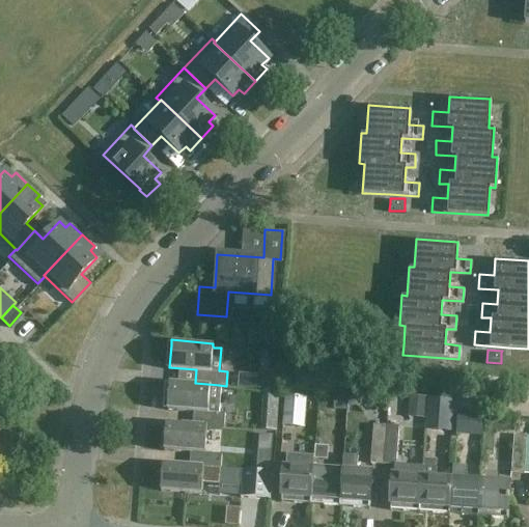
[(195,383),(168,381),(166,408),(193,410),(192,423),(206,424),(206,425),(223,426),(224,412),(217,411),(219,385),(195,383)]
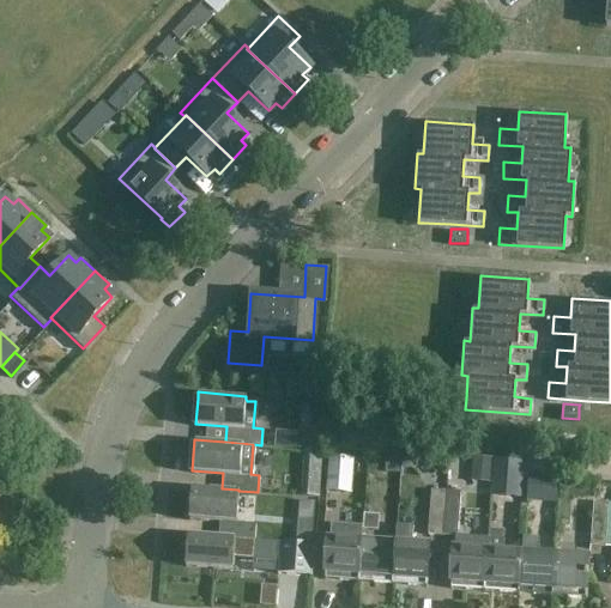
[(325,454),(324,480),(324,487),(350,490),(351,455),(325,454)]
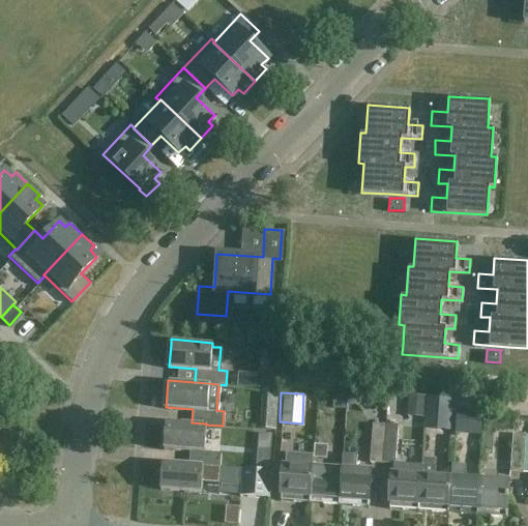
[(424,393),(422,426),(448,428),(451,396),(424,393)]
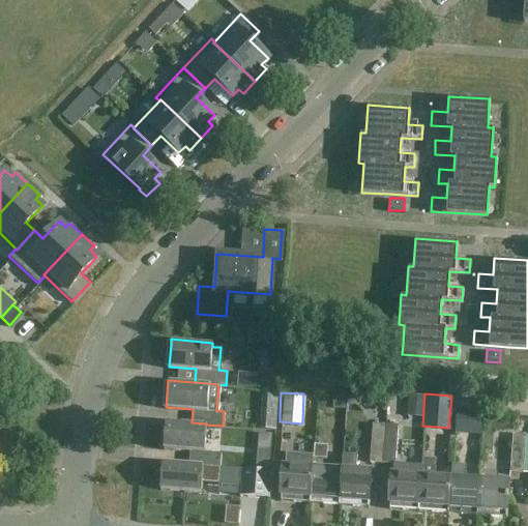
[(456,409),(455,430),(479,431),(480,410),(456,409)]
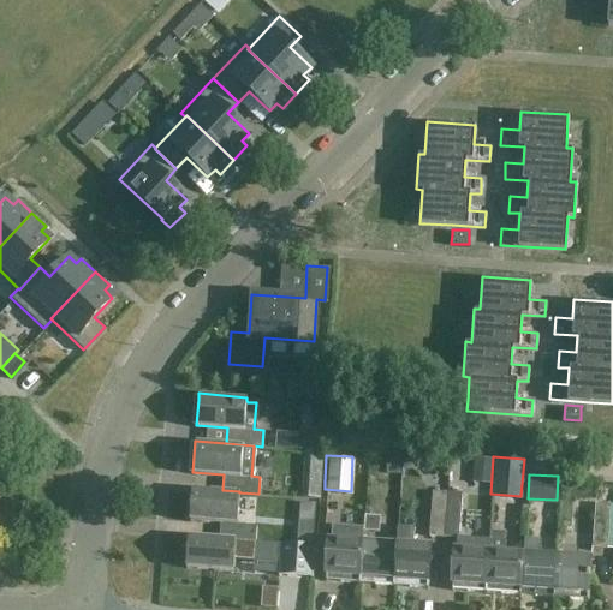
[(220,522),(219,537),(236,538),(236,539),(255,540),(256,524),(237,522),(239,492),(239,491),(222,490),(191,488),(189,520),(220,522)]
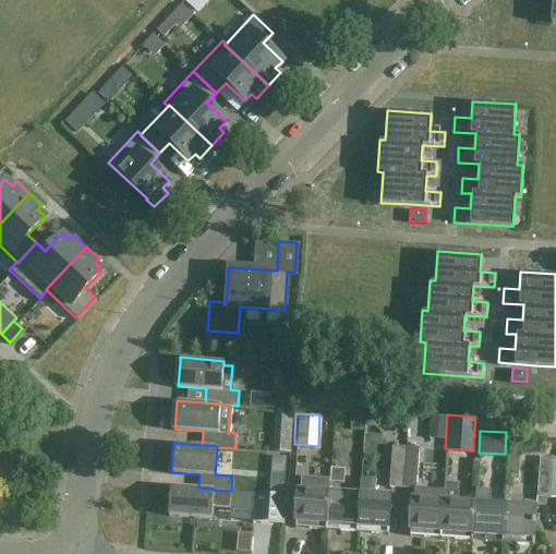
[(387,484),(401,485),(405,445),(390,444),(387,484)]
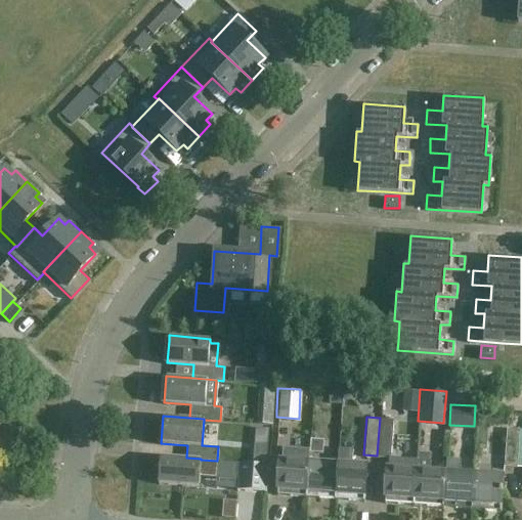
[(377,456),(386,456),(389,418),(380,418),(377,456)]
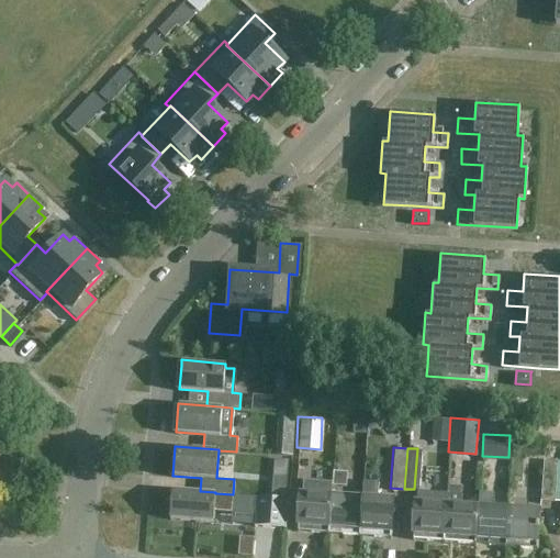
[(559,458),(542,457),(539,498),(559,498),(559,458)]
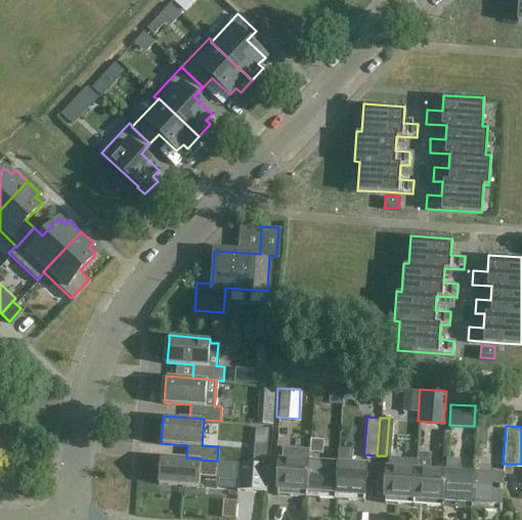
[(310,437),(309,450),(321,451),(322,438),(310,437)]
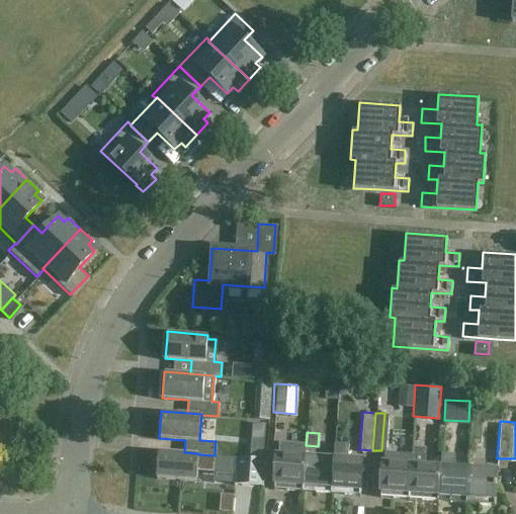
[(302,490),(305,454),(304,454),(305,441),(278,439),(277,452),(275,452),(273,483),(274,483),(273,488),(302,490)]
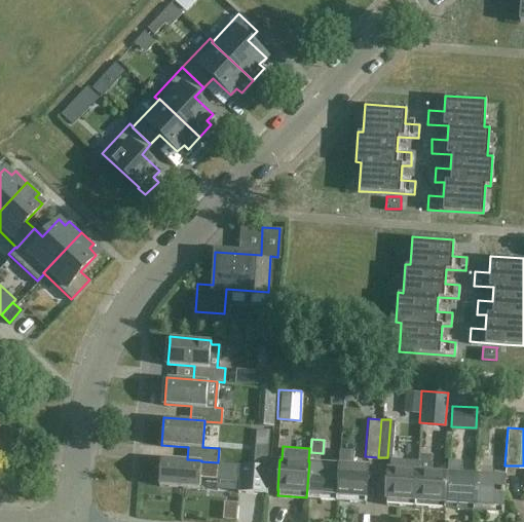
[(444,507),(446,472),(431,471),(432,452),(417,451),(416,459),(417,459),(414,505),(444,507)]
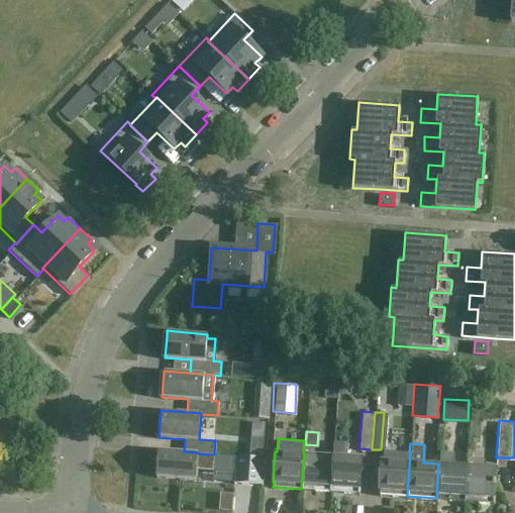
[(184,451),(158,449),(156,477),(196,480),(196,471),(213,472),(234,474),(235,456),(214,454),(198,453),(198,452),(184,451)]
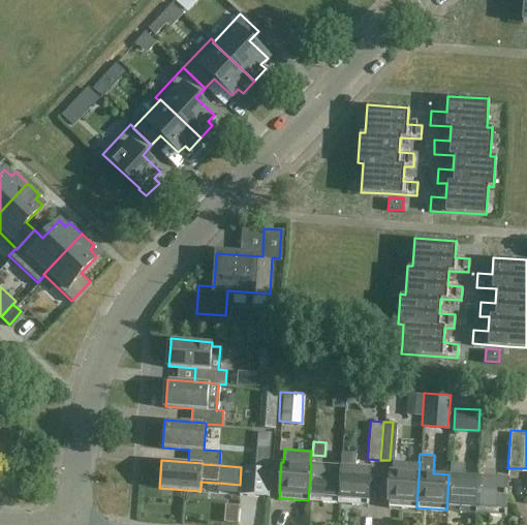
[(393,460),(392,470),(390,470),(388,501),(388,505),(416,507),(420,462),(419,462),(393,460)]
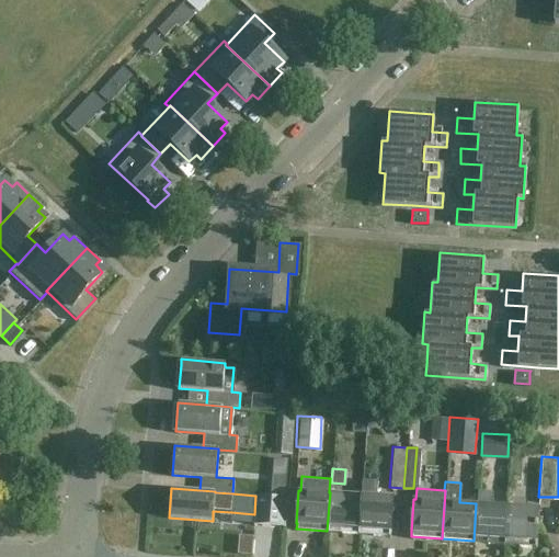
[(358,533),(361,496),(330,492),(327,531),(358,533)]
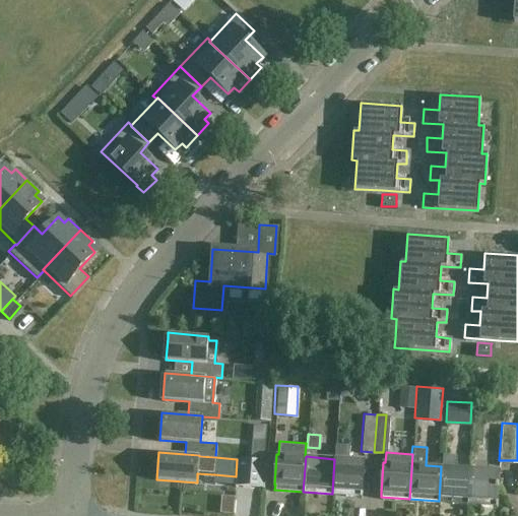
[(235,485),(256,487),(258,460),(237,459),(236,476),(235,485)]
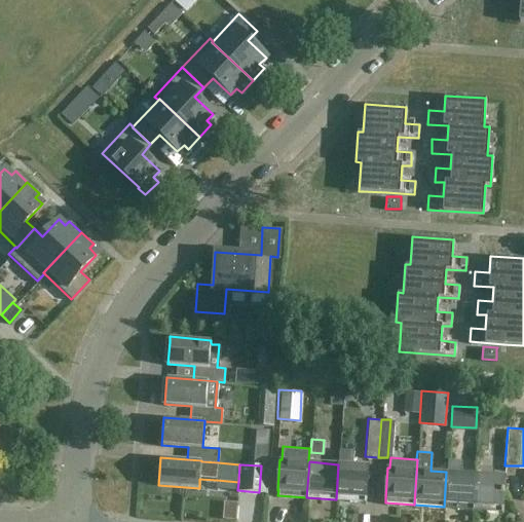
[(338,464),(336,499),(365,501),(365,496),(366,496),(368,467),(338,464)]
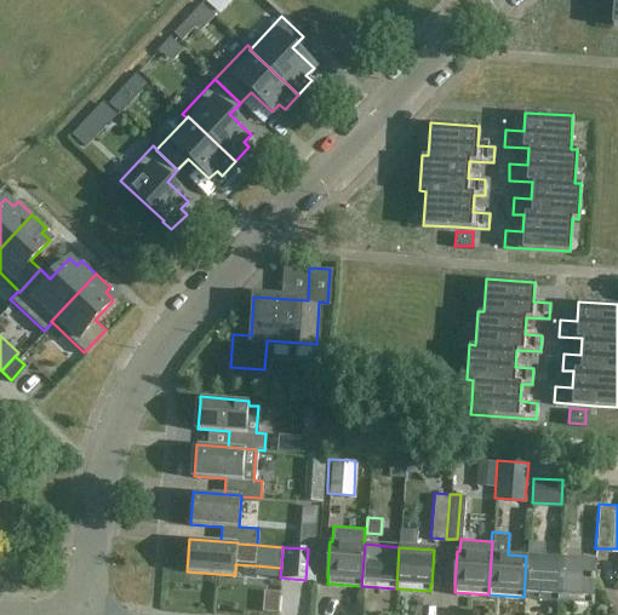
[(558,599),(560,558),(526,556),(524,597),(558,599)]
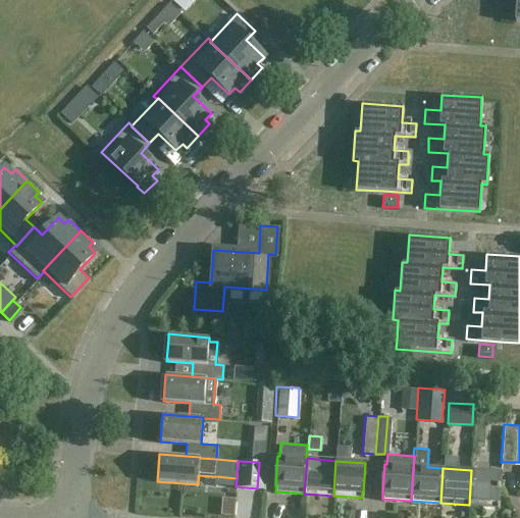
[(471,470),(469,505),(498,507),(499,502),(501,472),(471,470)]
